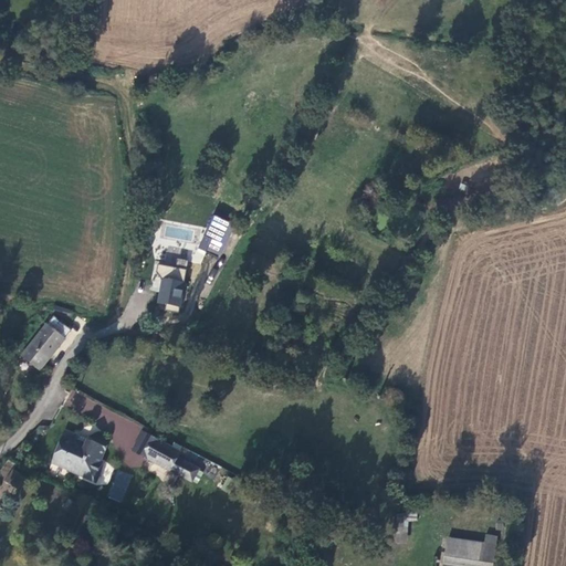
[(213,216),(198,247),(219,257),(234,226),(213,216)]
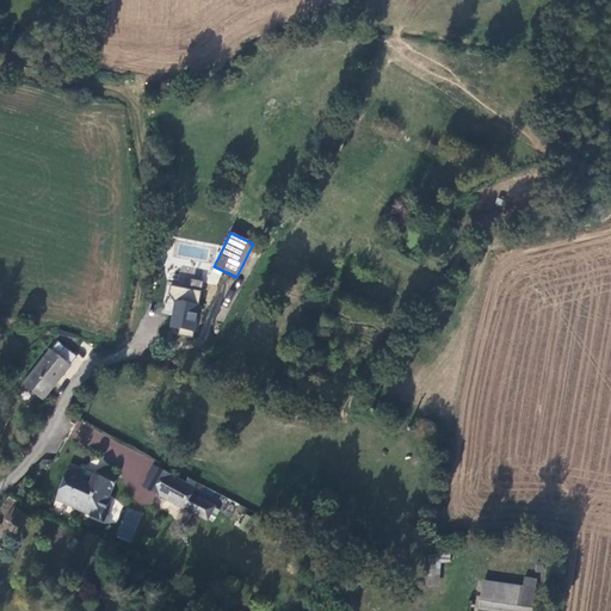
[(197,339),(201,313),(176,309),(172,335),(181,337),(197,339)]
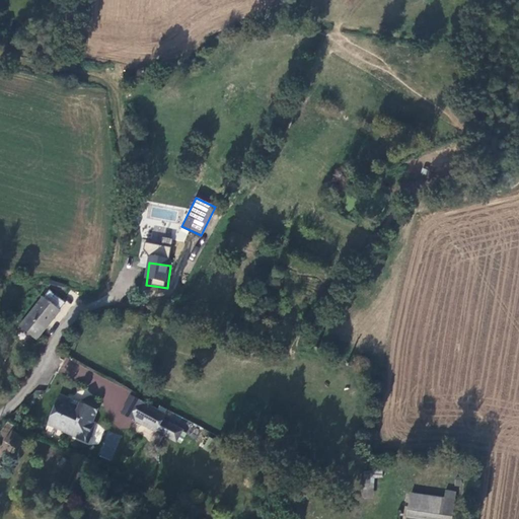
[(49,296),(19,330),(33,342),(44,330),(46,331),(66,308),(49,296)]
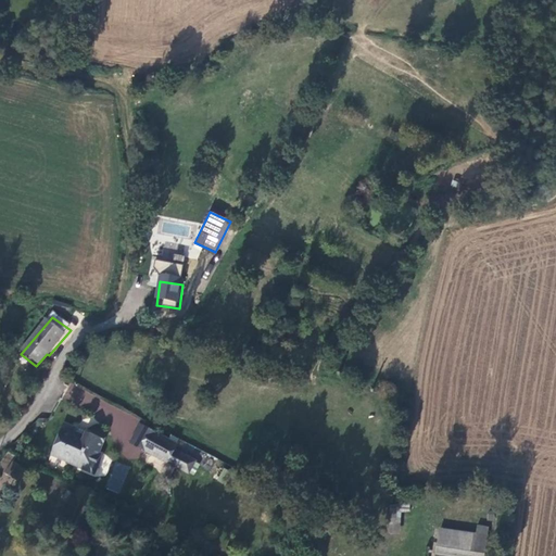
[(159,436),(141,426),(131,444),(149,454),(159,436)]
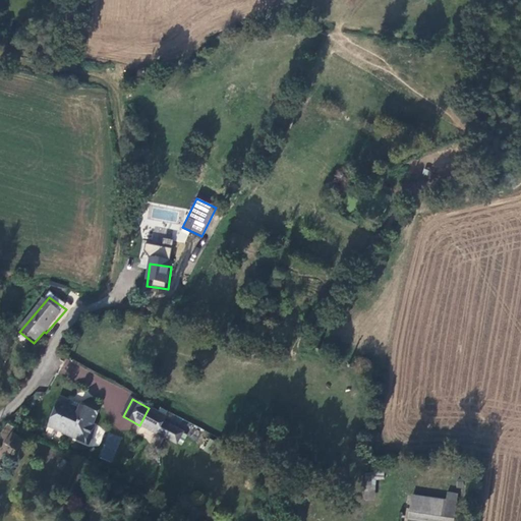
[(78,443),(84,446),(85,442),(90,442),(94,431),(91,429),(98,411),(85,406),(83,411),(78,408),(76,412),(70,409),(68,408),(70,405),(57,401),(46,430),(78,444),(78,443)]
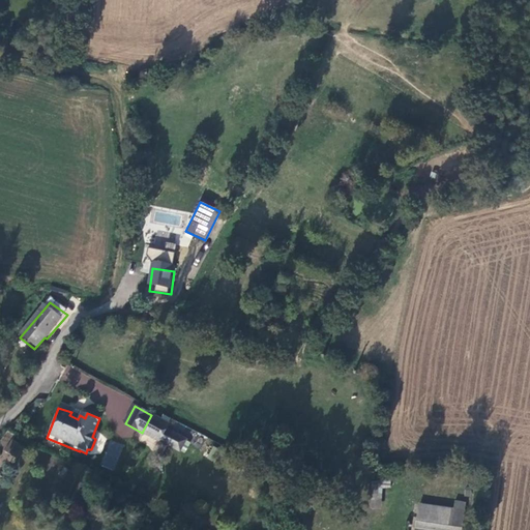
[(142,433),(162,443),(162,442),(181,452),(187,441),(168,431),(171,425),(151,415),(142,433)]
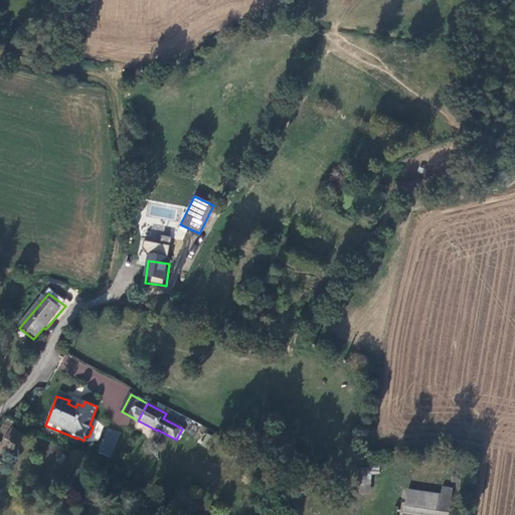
[(7,417),(0,427),(0,431),(5,434),(13,421),(7,417)]
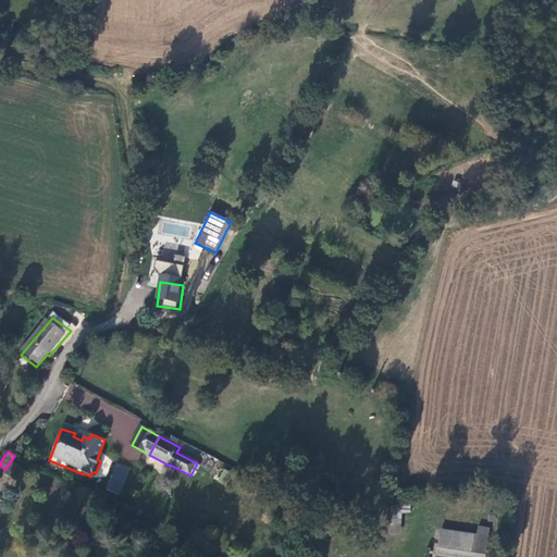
[(20,459),(12,470),(24,478),(32,467),(20,459)]
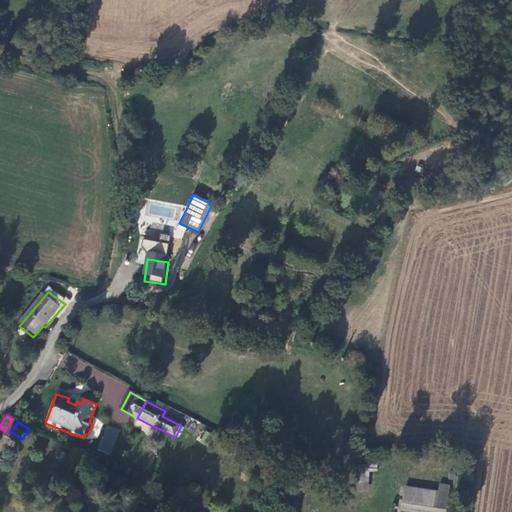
[(106,425),(97,449),(110,455),(120,430),(106,425)]
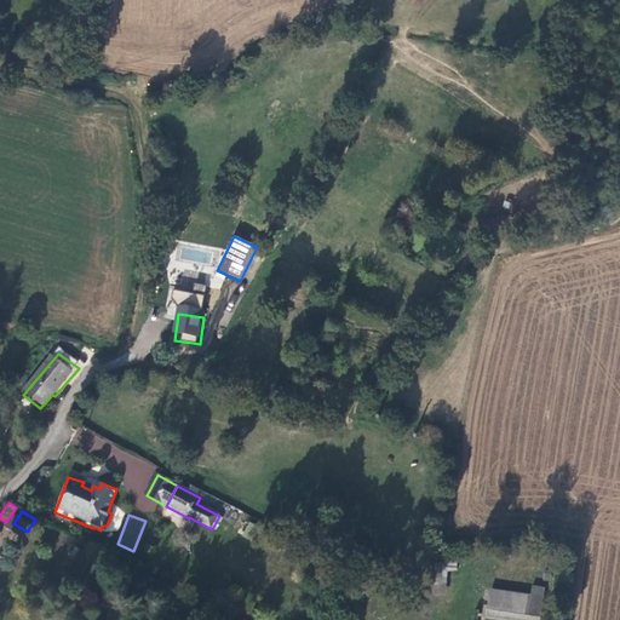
[(250,529),(242,543),(256,549),(263,537),(250,529)]
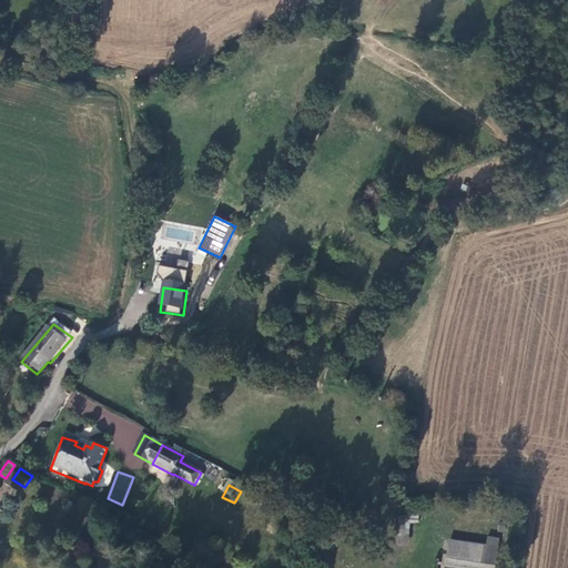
[(411,517),(399,516),(396,544),(407,545),(411,517)]
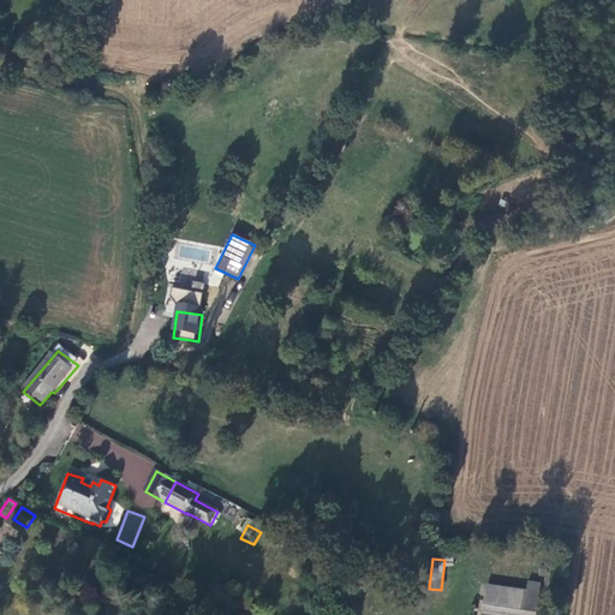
[(526,580),(526,587),(483,584),(481,613),(499,614),(537,614),(541,581),(526,580)]
